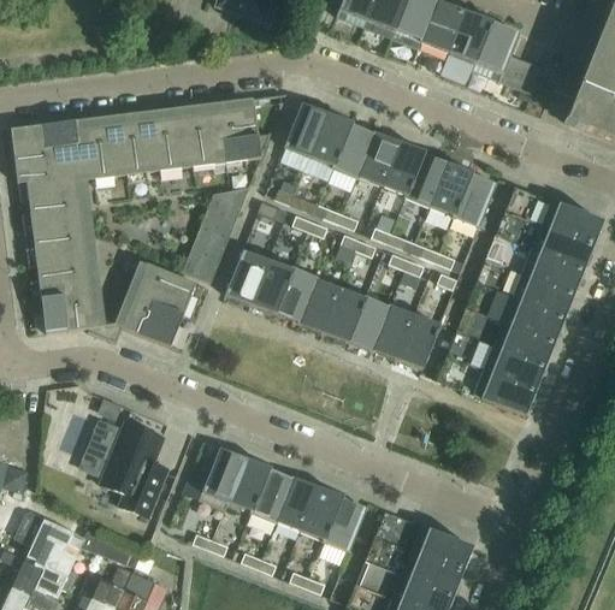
[(219,0),(218,4),(264,19),(270,0),(219,0)]
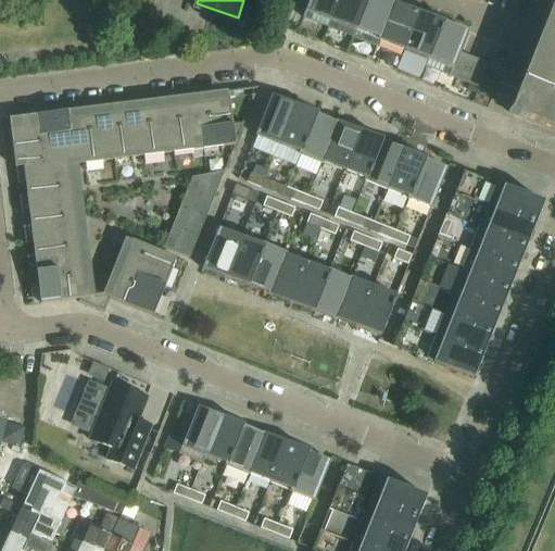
[(308,0),(303,14),(328,24),(337,0),(308,0)]
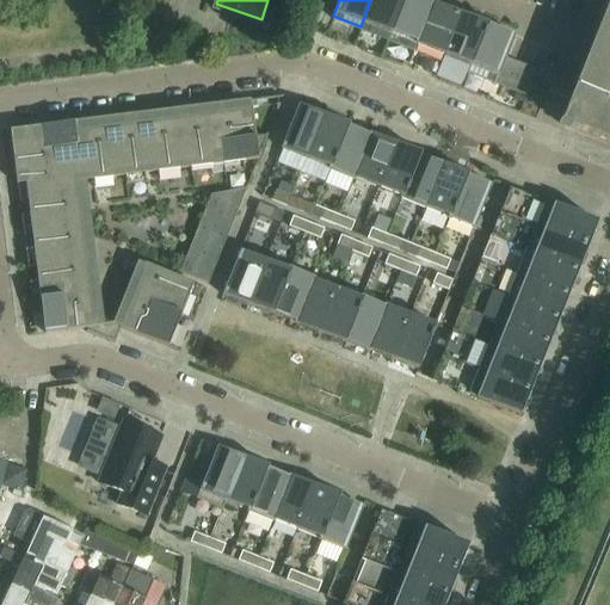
[(370,0),(361,26),(387,37),(401,0),(370,0)]
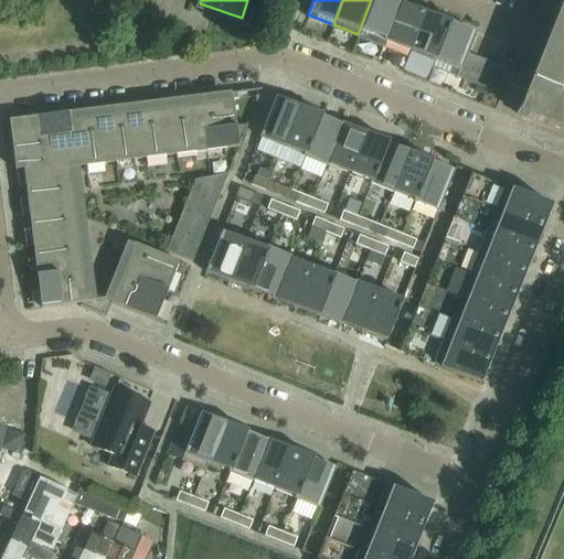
[(371,0),(358,34),(382,44),(401,0),(371,0)]
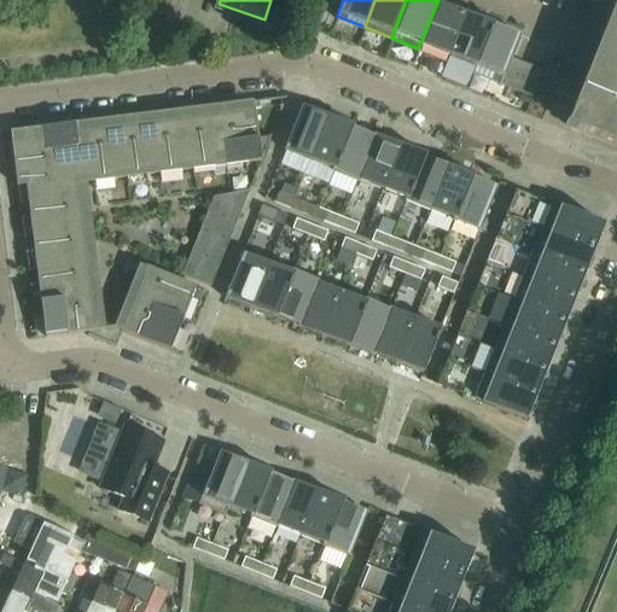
[(465,10),(441,0),(438,0),(418,48),(446,59),(465,10)]
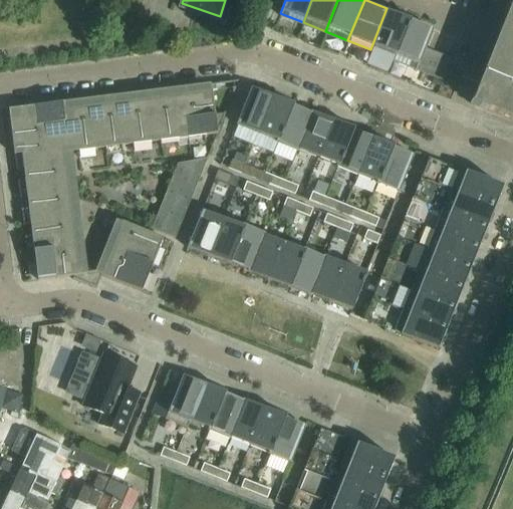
[(511,0),(482,73),(472,101),(512,117),(512,0),(511,0)]
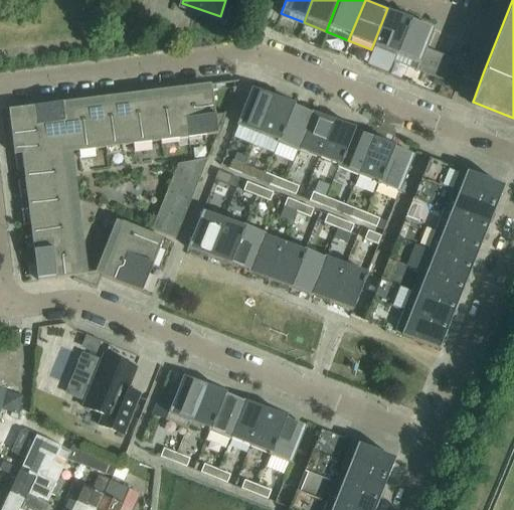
[(409,17),(389,9),(387,8),(371,49),(393,58),(409,17)]
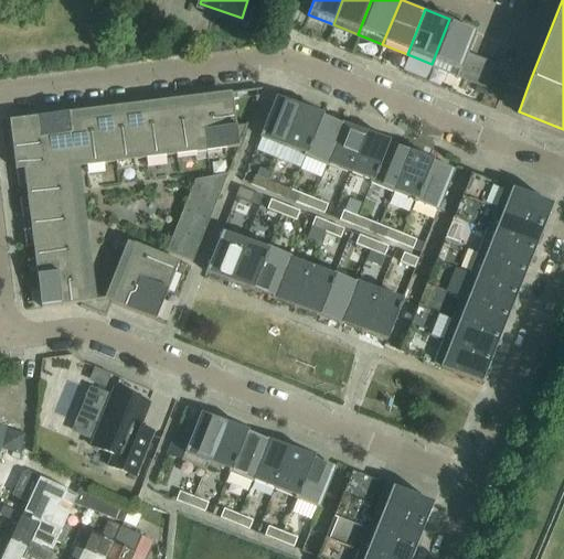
[(477,29),(449,19),(432,64),(458,74),(468,50),(477,29)]
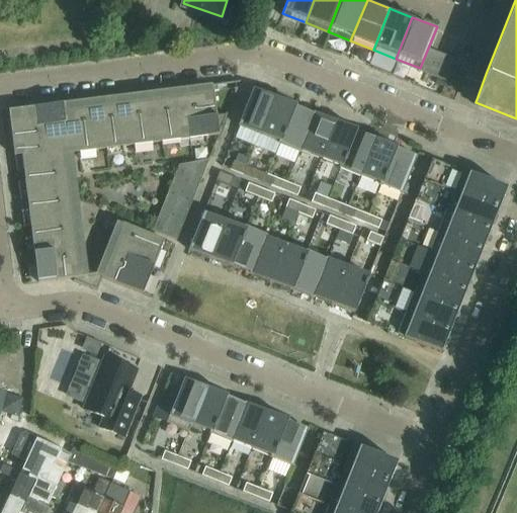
[(455,57),(429,46),(420,68),(446,79),(455,57)]
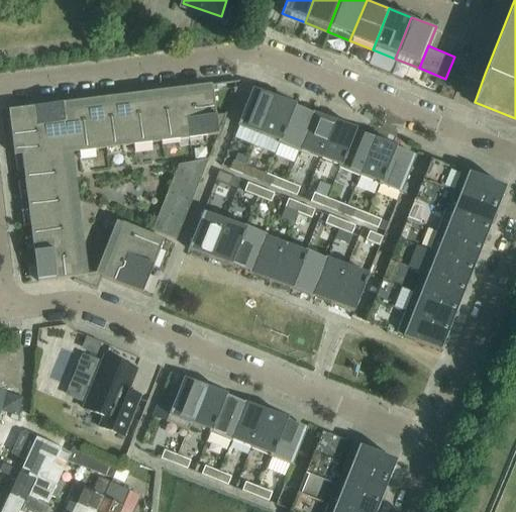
[(82,274),(67,150),(219,132),(227,112),(216,113),(213,82),(199,84),(200,90),(91,103),(64,106),(64,100),(9,107),(15,152),(22,151),(38,280),(82,274)]
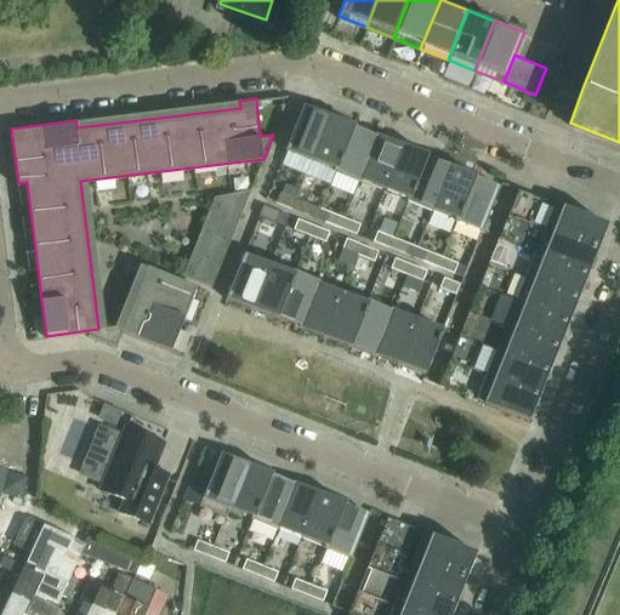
[(329,113),(305,103),(286,148),(311,158),(329,113)]
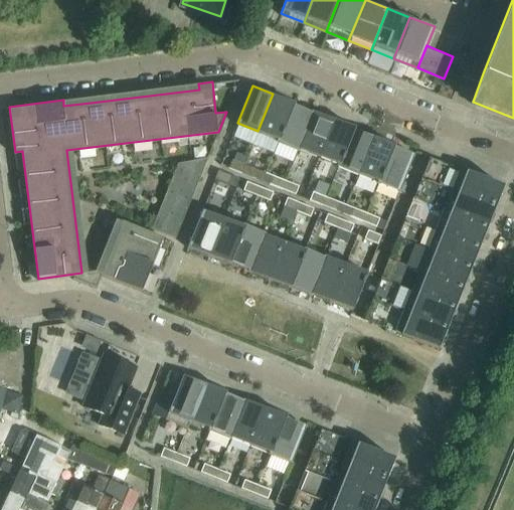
[(293,102),(273,94),(258,131),(278,139),(277,140),(278,140),(293,102)]
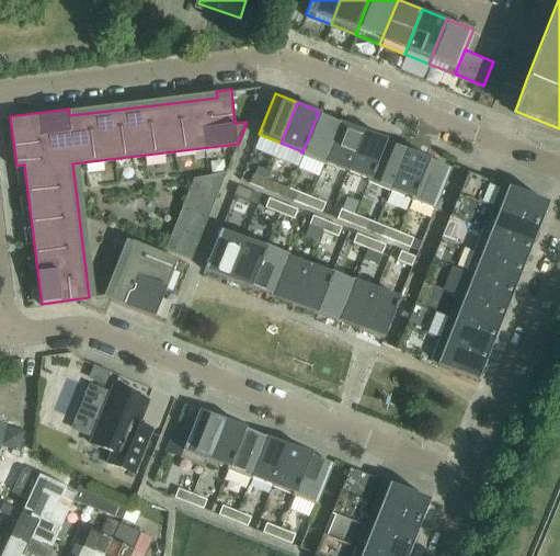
[(321,112),(319,111),(303,152),(324,161),(342,120),(341,118),(340,121),(321,113),(321,112)]
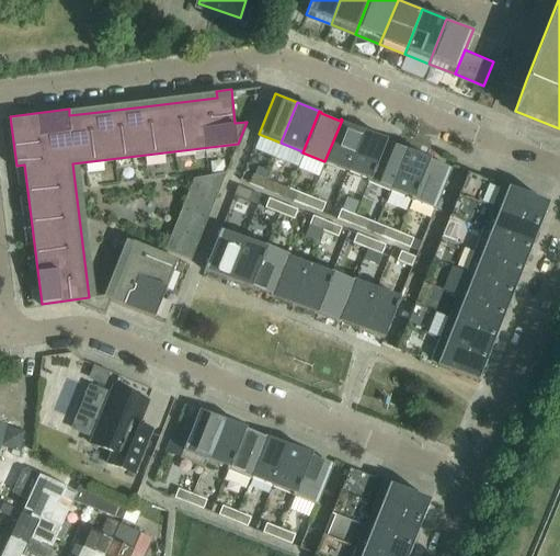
[(364,128),(342,120),(324,161),(327,162),(327,161),(347,169),(364,128)]
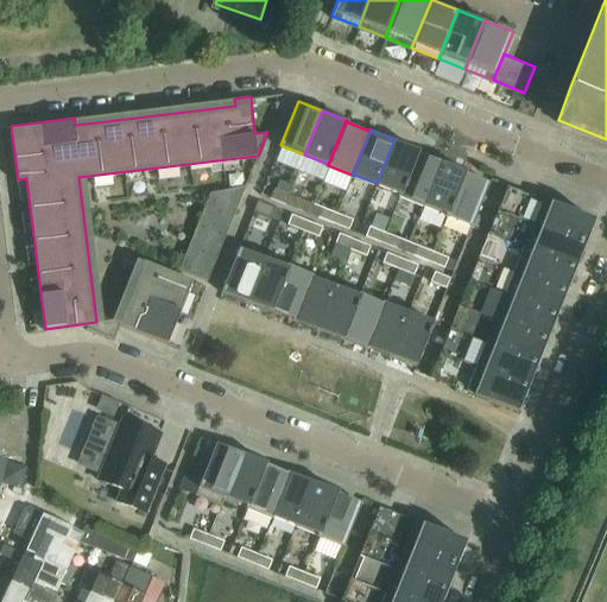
[(418,149),(394,139),(377,183),(399,192),(398,194),(400,195),(418,149)]
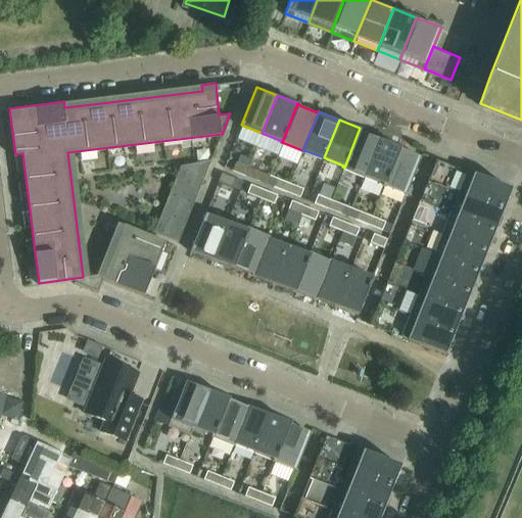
[(361,129),(360,128),(344,168),(365,176),(380,138),(361,130),(361,129)]
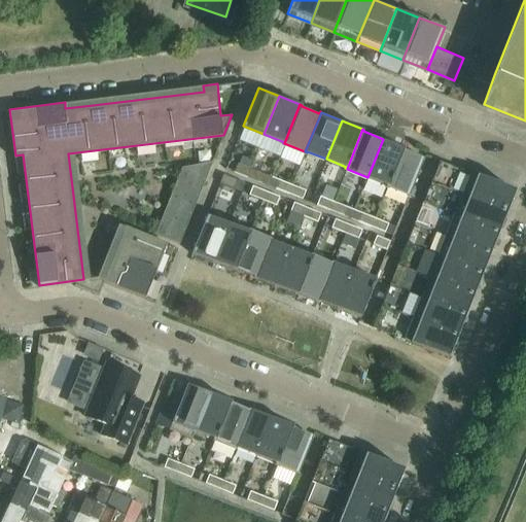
[(405,147),(383,139),(367,177),(386,184),(386,185),(389,186),(405,147)]
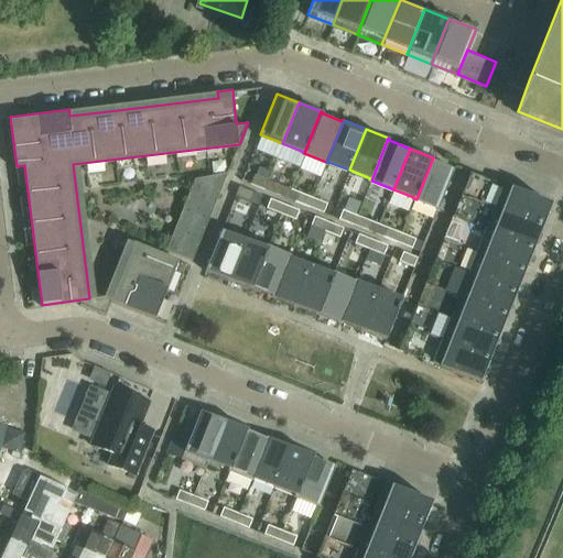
[(433,157),(417,199),(437,208),(454,167),(433,159),(433,157)]
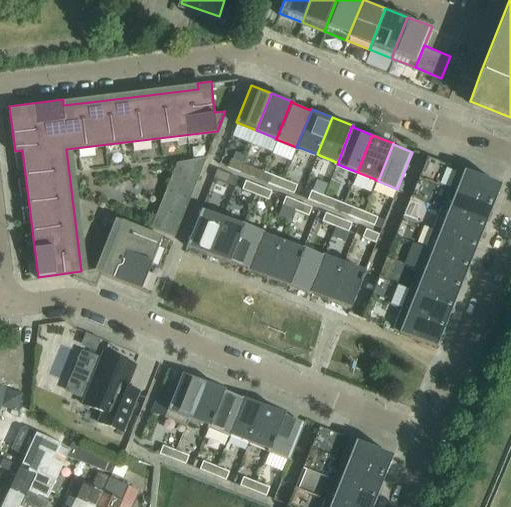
[(236,150),(233,157),(243,161),(246,154),(236,150)]
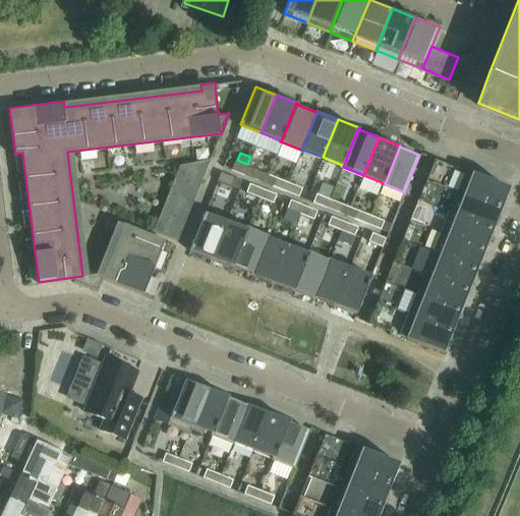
[(178,238),(212,156),(180,163),(155,228),(178,238)]
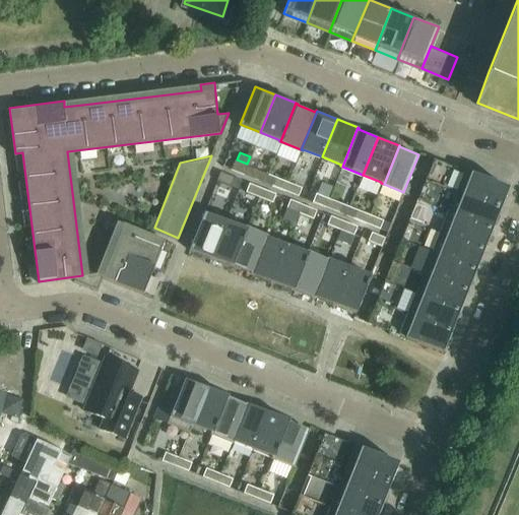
[(235,158),(232,168),(245,173),(249,164),(247,164),(237,159),(235,158)]
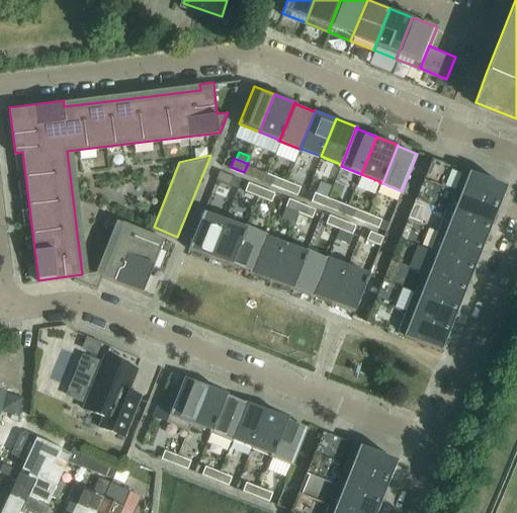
[(261,169),(248,163),(244,172),(257,177),(261,169)]
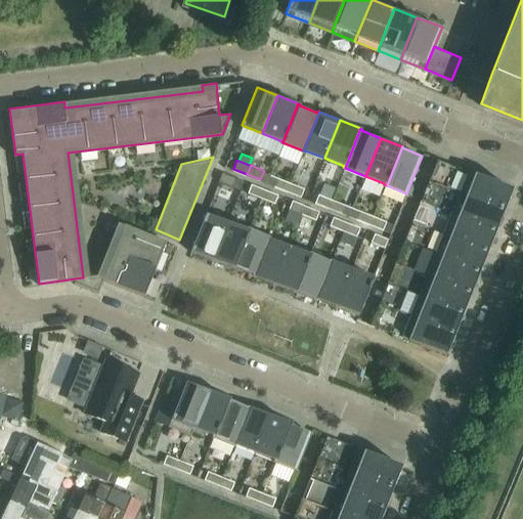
[(505,209),(513,188),(514,187),(475,172),(475,173),(469,170),(460,191),(505,209)]
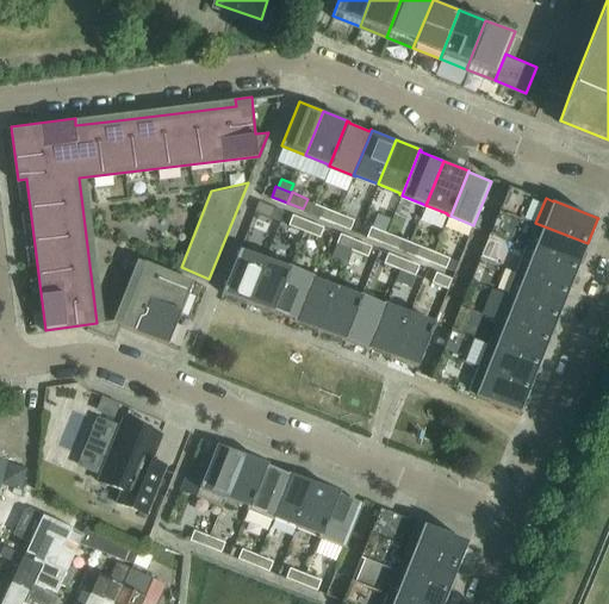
[(277,206),(261,199),(258,210),(273,216),(277,206)]
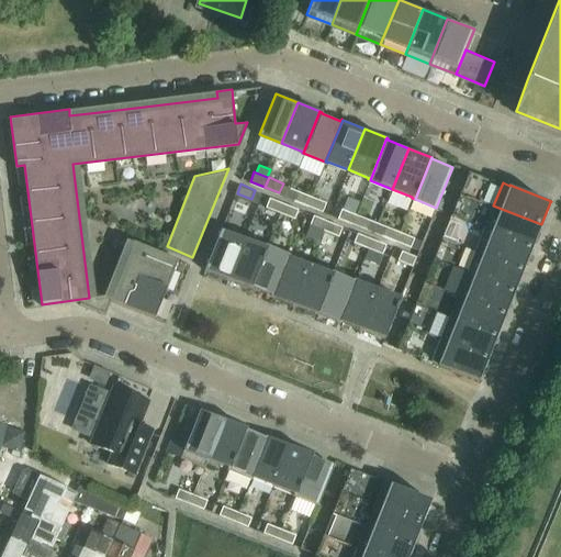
[(299,189),(294,199),(309,204),(313,195),(299,189)]
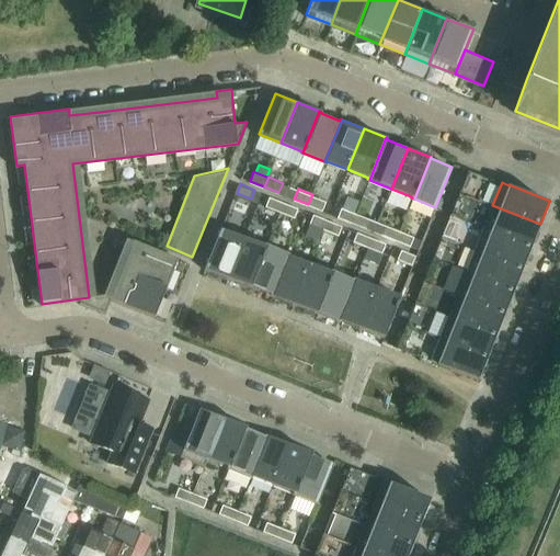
[(327,201),(312,194),(308,204),(322,210),(327,201)]
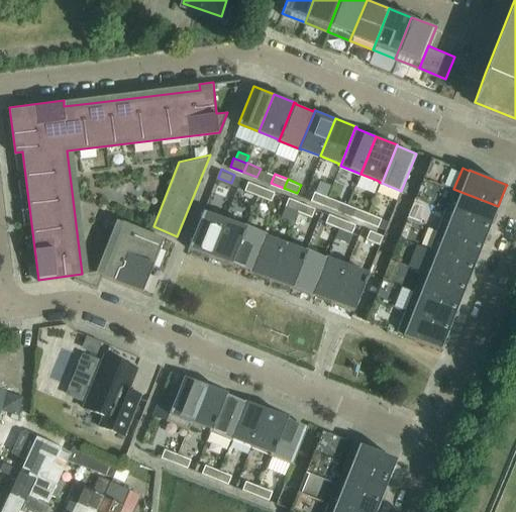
[(262,186),(248,180),(245,189),(259,194),(262,186)]
